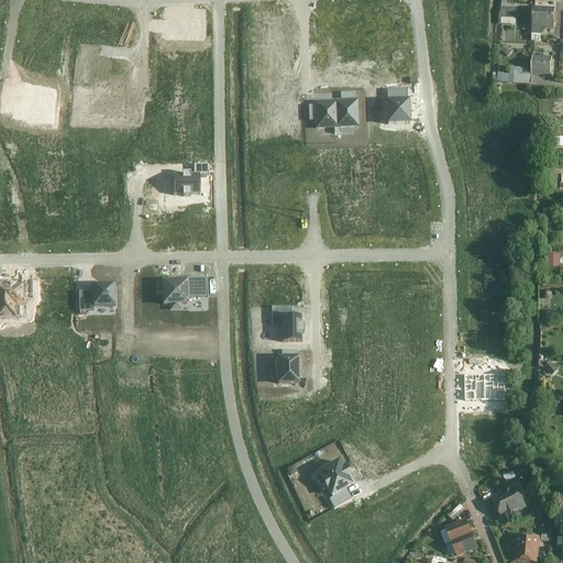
[(503,7),(503,24),(518,24),(519,7),(503,7)]
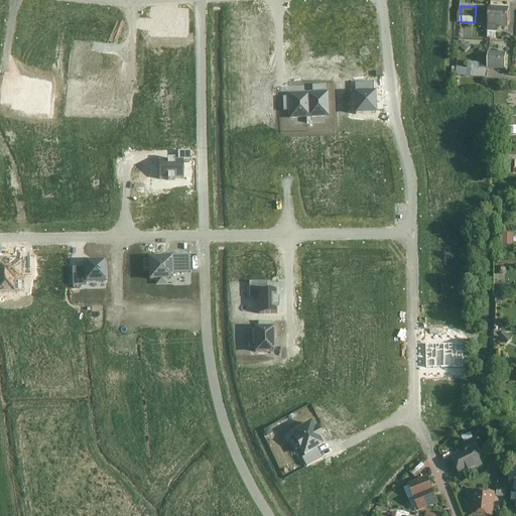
[(510,11),(491,10),(489,34),(497,34),(498,28),(510,29),(510,11)]
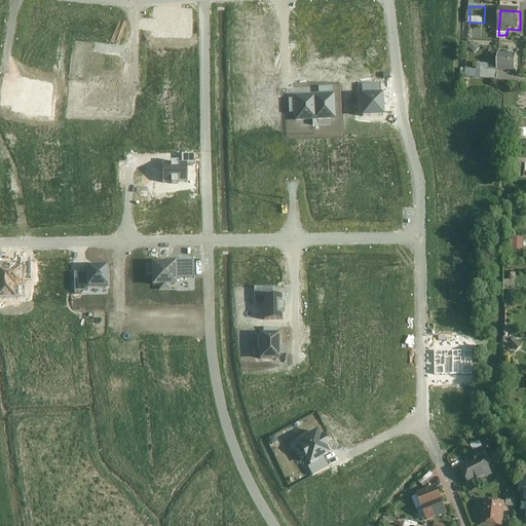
[(516,73),(517,55),(492,53),(491,71),(516,73)]
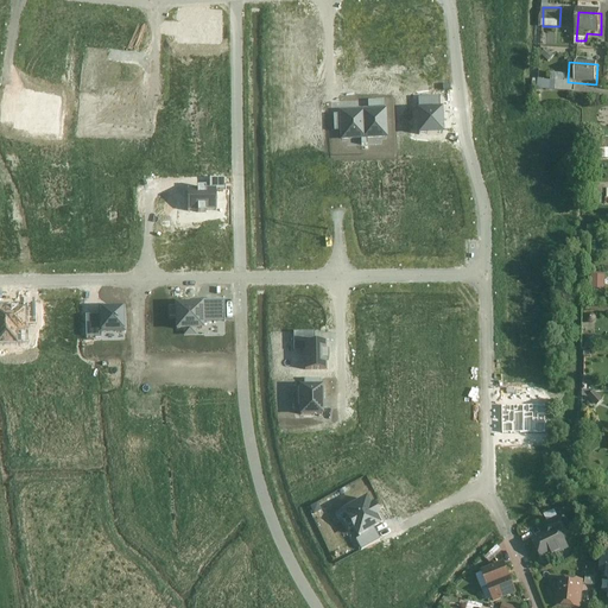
[(574,94),(575,84),(556,83),(555,92),(574,94)]
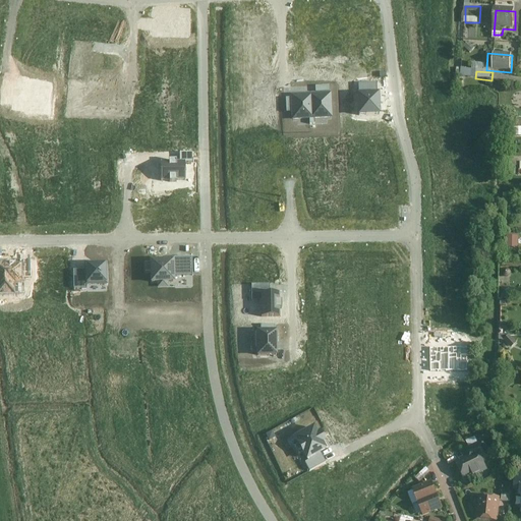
[(358,82),(359,92),(378,91),(378,81),(358,82)]
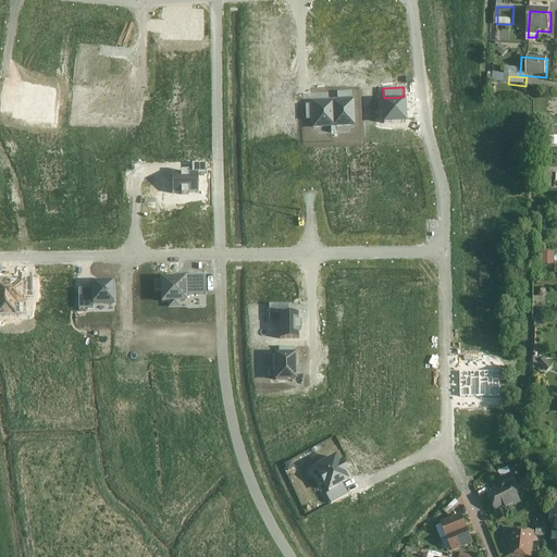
[(52,91),(16,91),(16,120),(52,121),(52,91)]
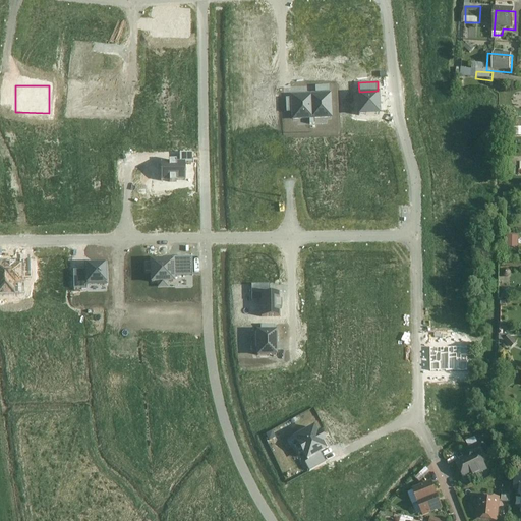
[(359,92),(357,92),(358,113),(380,112),(379,91),(378,91),(359,92)]
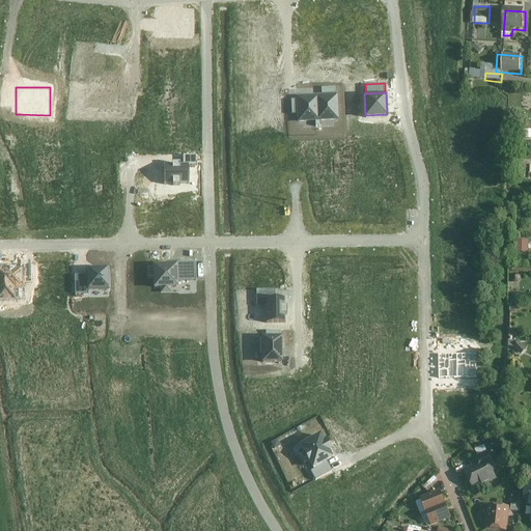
[(337,95),(316,96),(317,119),(338,118),(337,95)]
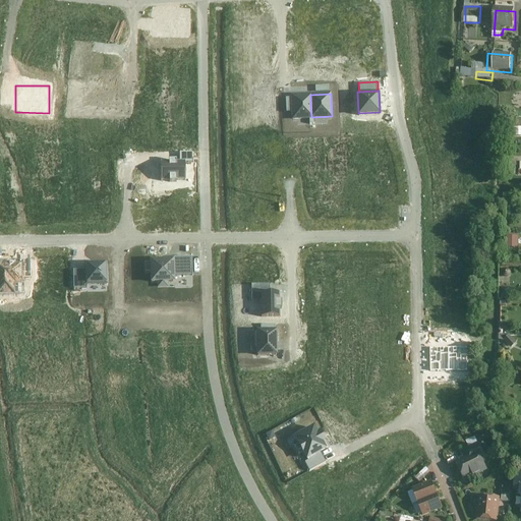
[(310,95),(290,95),(291,118),(311,117),(310,95)]
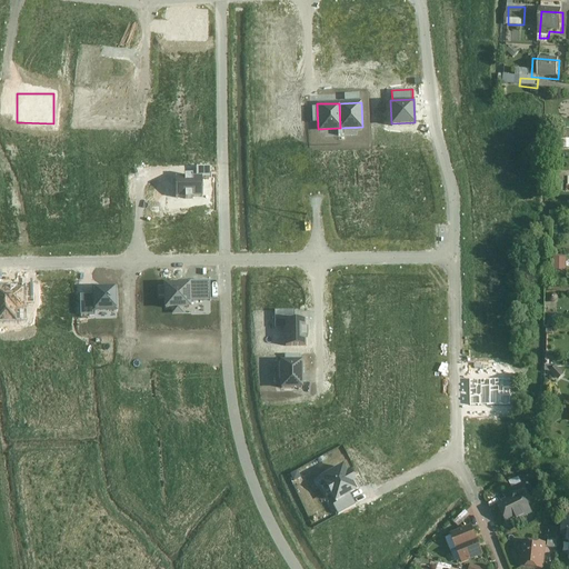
[(568,141),(568,140),(568,130),(555,130),(555,141),(568,141)]
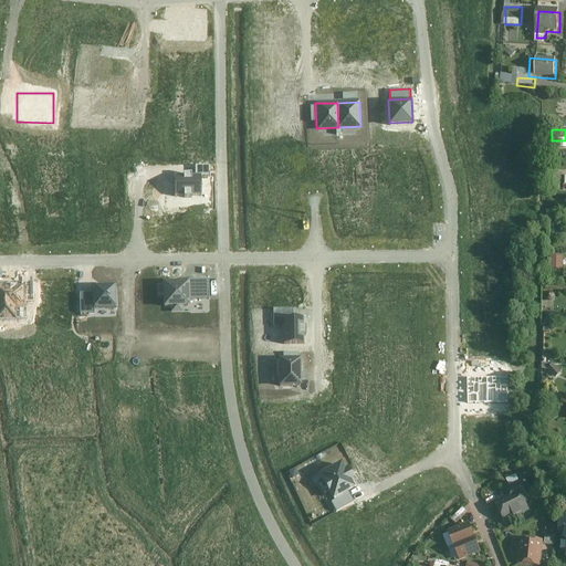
[(184,177),(175,177),(175,197),(184,196),(184,198),(191,197),(191,196),(201,196),(200,176),(190,177),(190,175),(184,175),(184,177)]
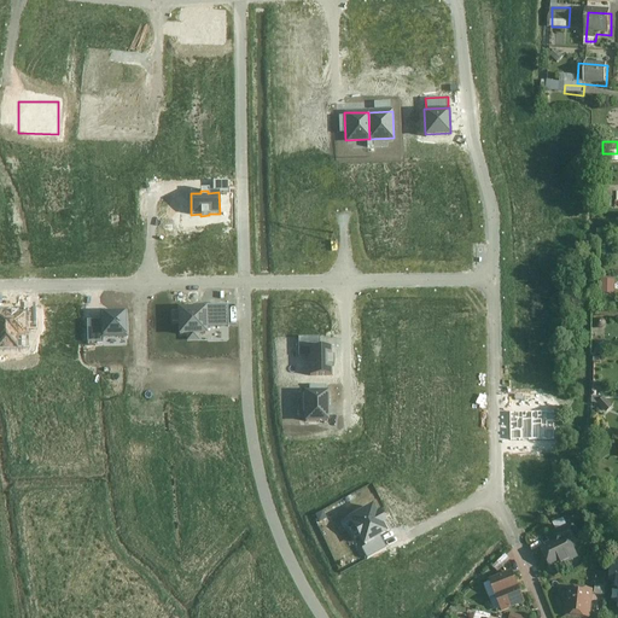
[(613,191),(600,191),(599,202),(612,203),(613,191)]
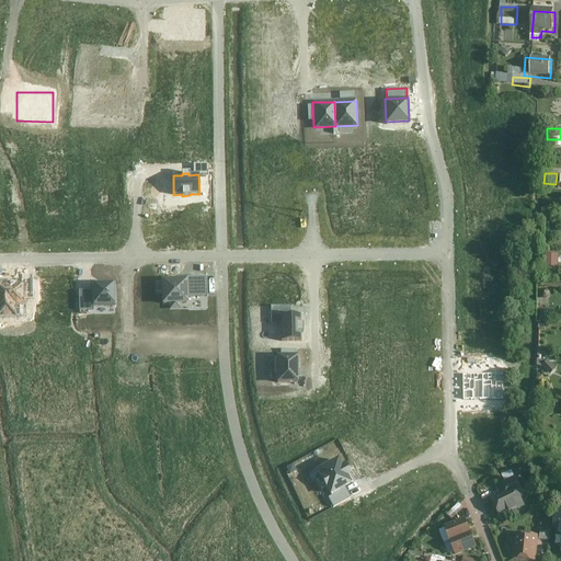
[(557,251),(545,251),(545,265),(557,265),(557,251)]
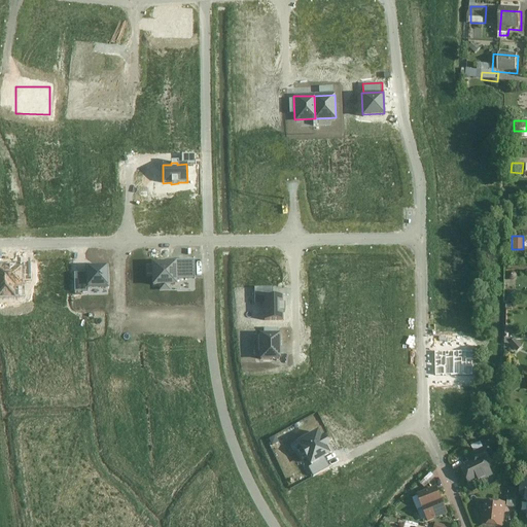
[(194,259),(176,260),(177,278),(195,277),(194,259)]
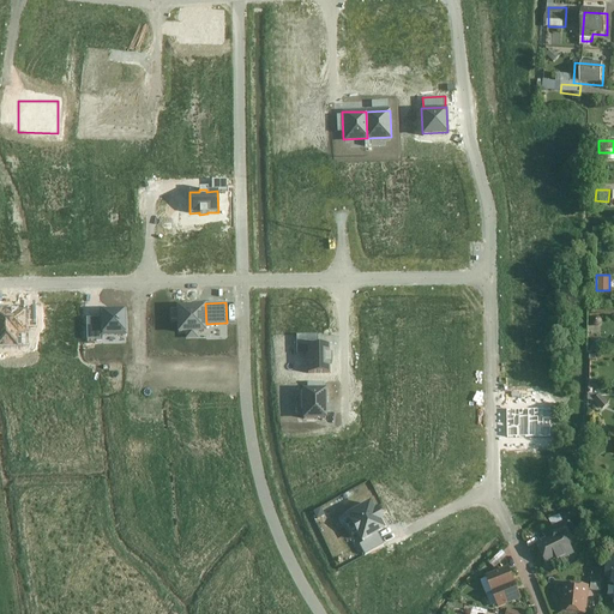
[(206,324),(205,304),(176,305),(178,331),(186,330),(186,337),(198,337),(198,330),(206,330),(206,324)]
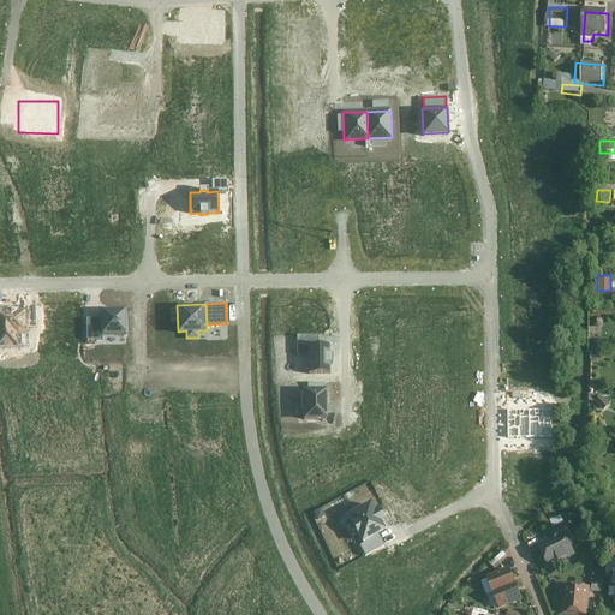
[(25,309),(25,326),(36,326),(35,308),(25,308),(25,309)]
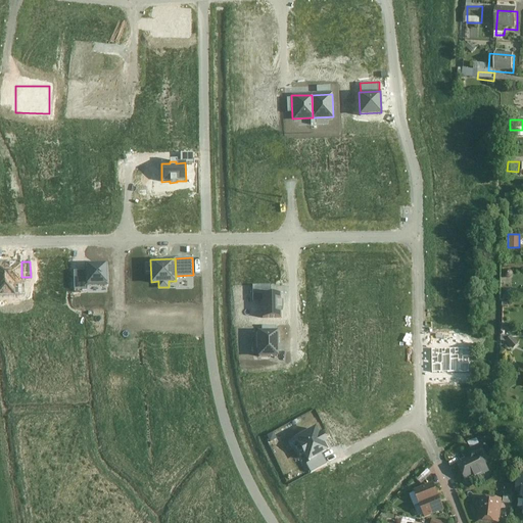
[(107,262),(86,262),(86,270),(86,285),(107,285),(107,262)]
